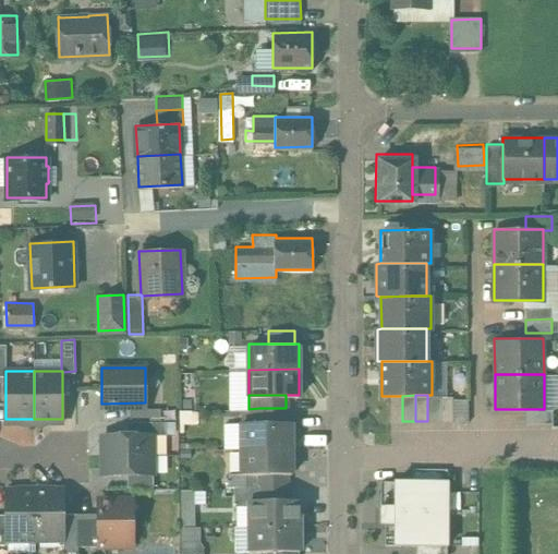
[(432,395),(427,395),(427,421),(440,420),(440,395),(432,395)]
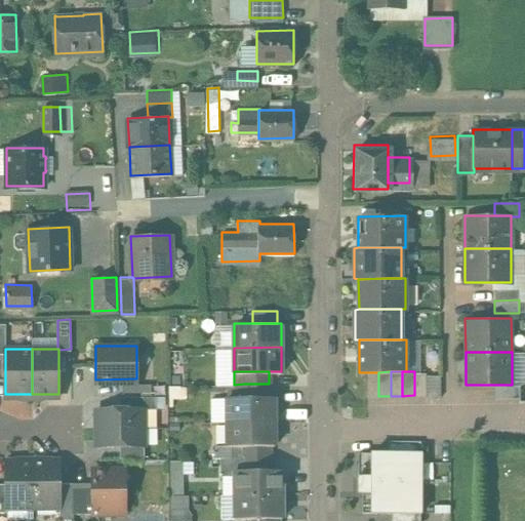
[(426,395),(426,371),(414,371),(414,395),(426,395)]
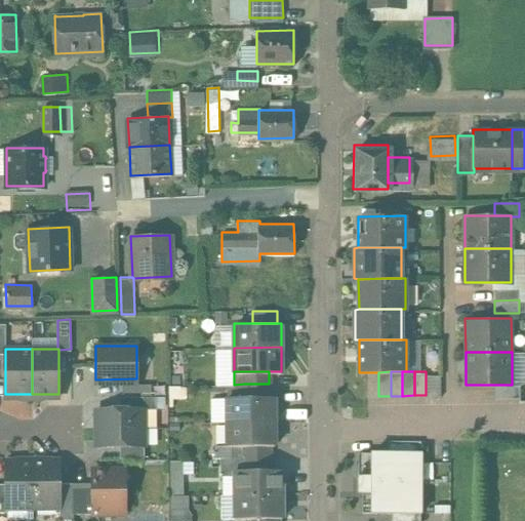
[(378,372),(367,372),(367,396),(378,396),(378,372)]
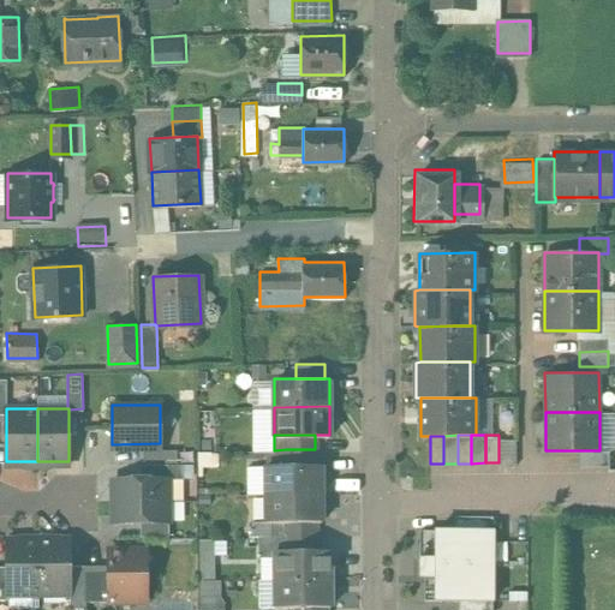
[(177,448),(143,448),(144,462),(168,462),(178,462),(177,448)]
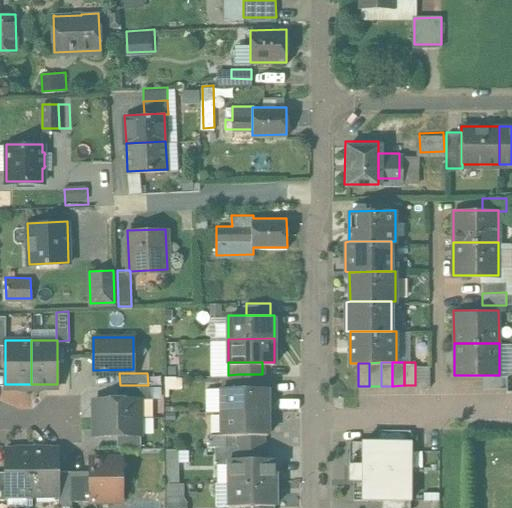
[(262,374),(238,374),(238,386),(262,386),(262,374)]
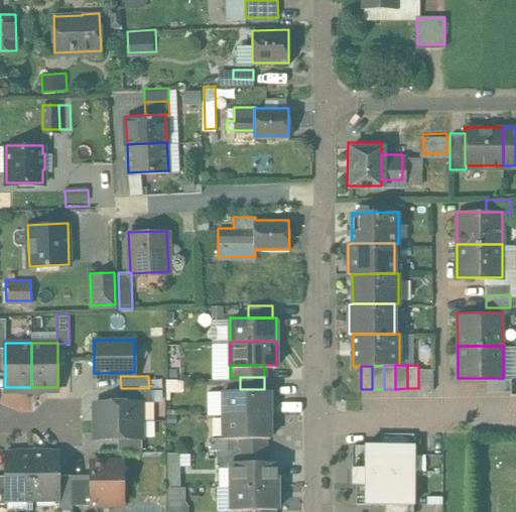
[(503,378),(488,378),(487,378),(487,390),(511,390),(511,378),(503,378)]
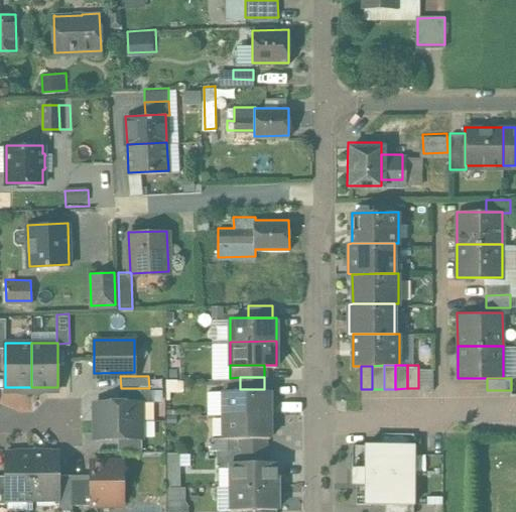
[(141,388),(141,400),(117,400),(94,401),(95,419),(141,418),(153,418),(153,400),(161,400),(160,388),(149,388),(141,388)]
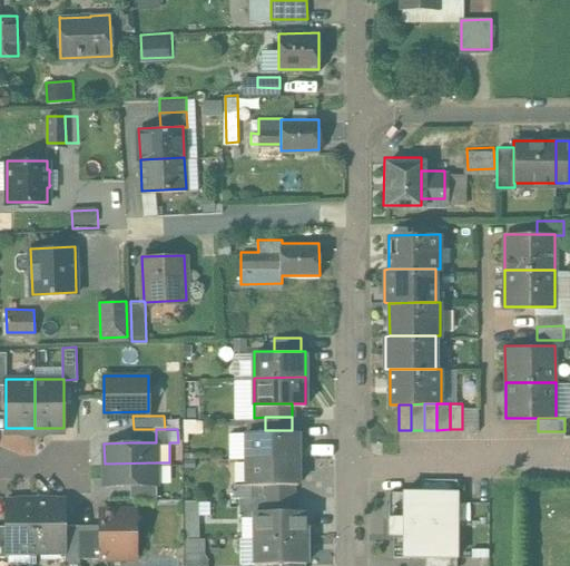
[(156,442),(156,429),(134,429),(129,429),(129,442),(156,442)]
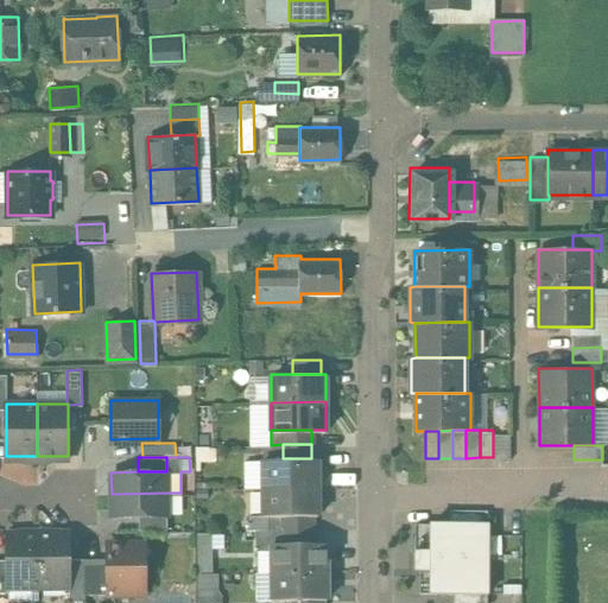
[(283,458),(264,458),(264,487),(318,486),(318,458),(283,458)]
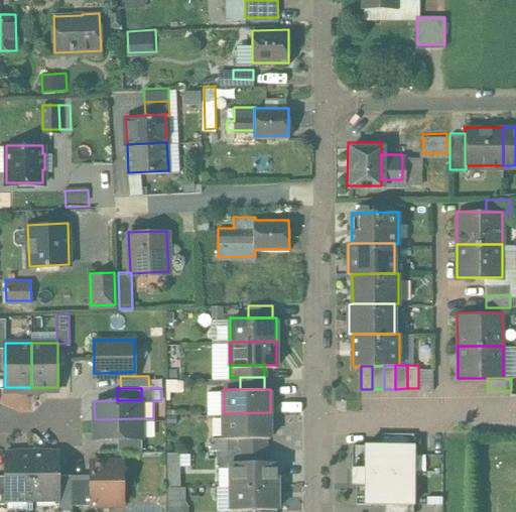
[(270,412),(224,413),(224,436),(265,436),(270,436),(270,412)]
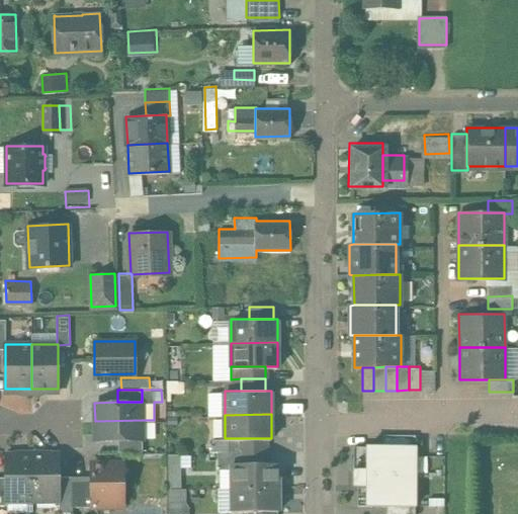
[(143,438),(142,420),(95,421),(95,438),(118,438),(143,438)]
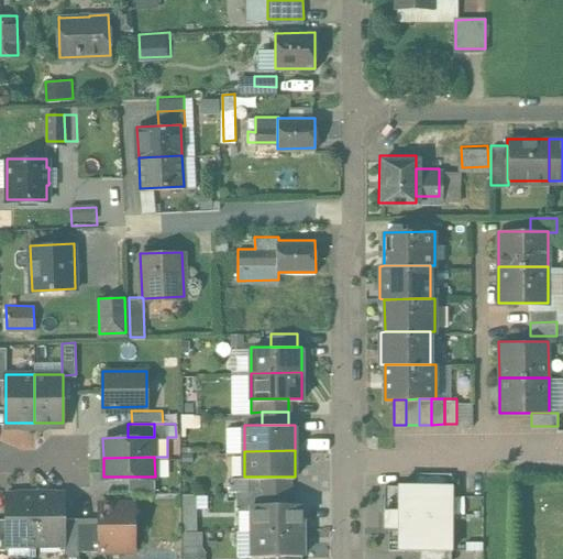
[(155,490),(155,477),(129,477),(129,490),(155,490)]
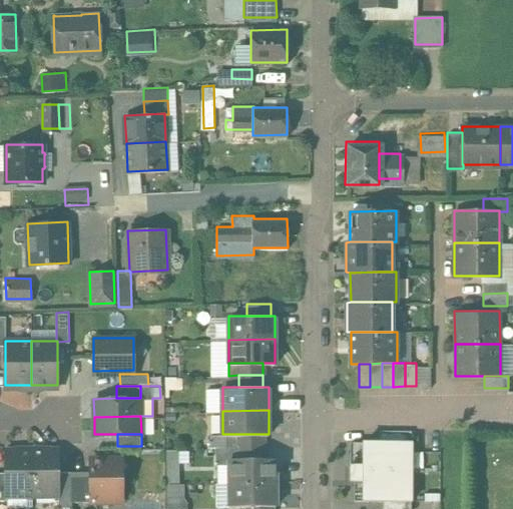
[(264,434),(222,434),(211,434),(211,446),(215,446),(239,446),(264,446),(264,434)]
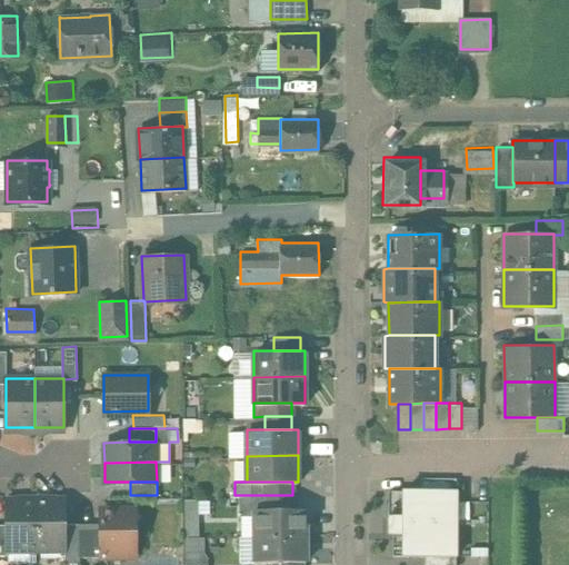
[(456,489),(403,489),(402,533),(405,533),(405,555),(456,555),(456,489)]
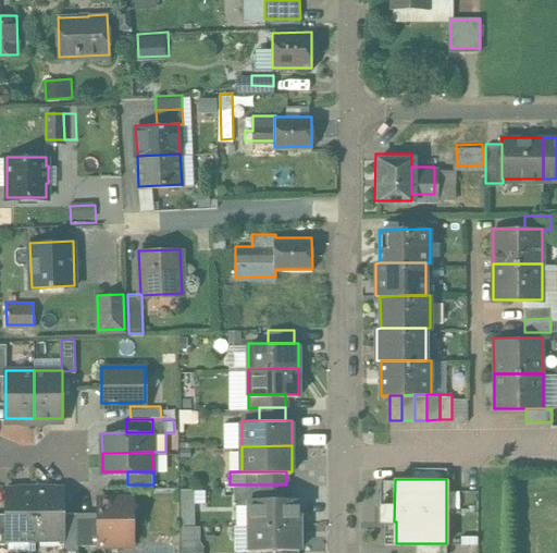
[(260,484),(234,484),(234,523),(249,523),(249,498),(260,498),(260,484)]
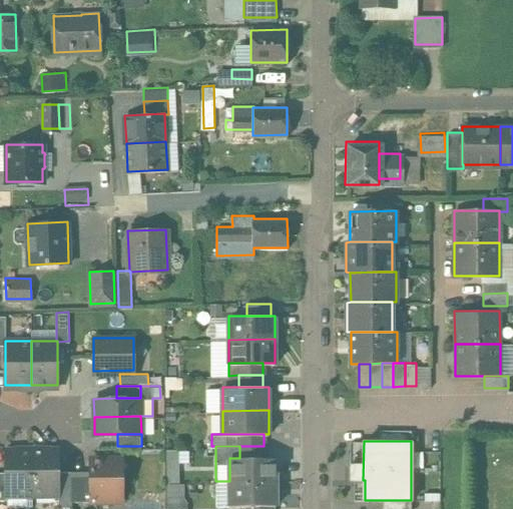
[(264,446),(239,446),(239,458),(264,458),(264,446)]
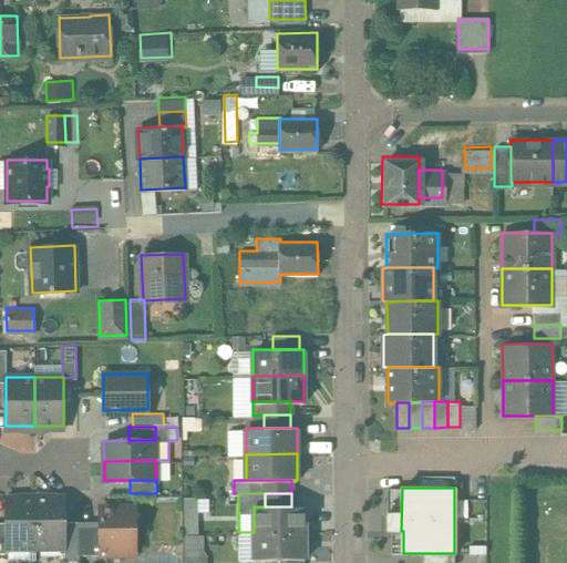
[(184,531),(198,532),(200,494),(185,494),(184,531)]
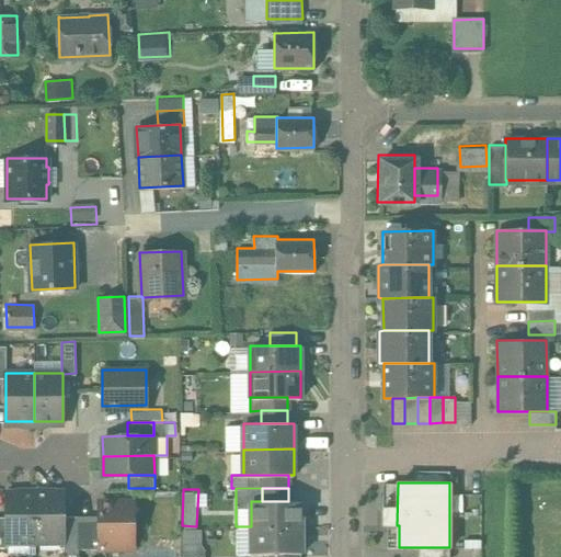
[(35,540),(35,491),(7,491),(7,515),(7,540),(35,540)]
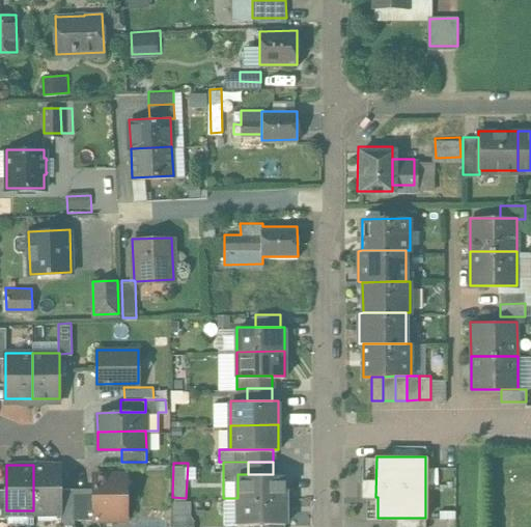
[(60,486),(60,465),(33,465),(33,510),(60,510),(60,488),(60,486)]
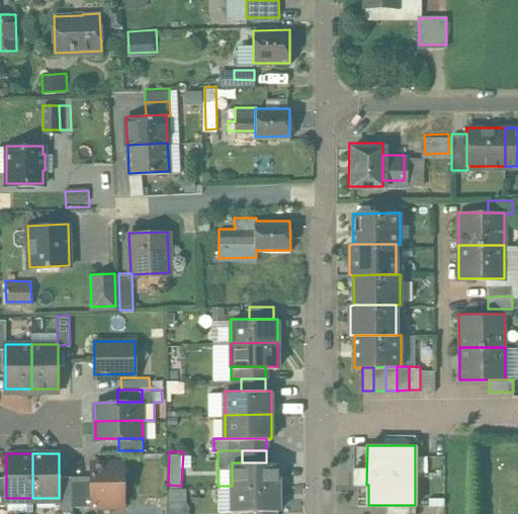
[(124,503),(123,462),(91,463),(91,475),(91,504),(92,504),(124,503)]
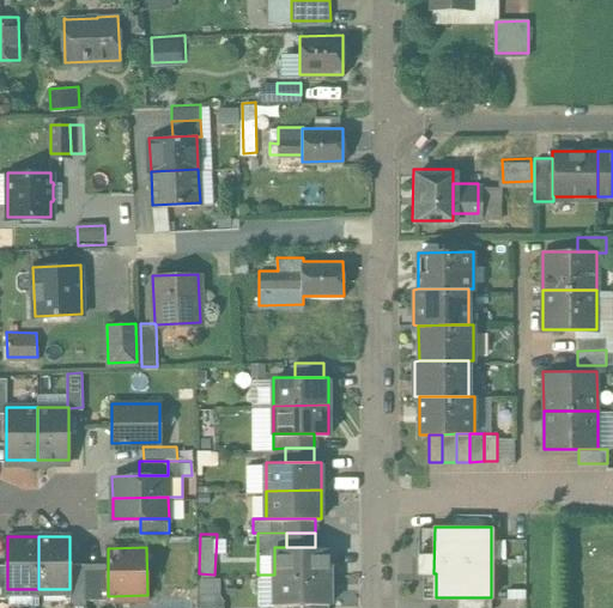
[(286,547),(274,547),(274,575),(329,575),(329,547),(315,547),(286,547)]
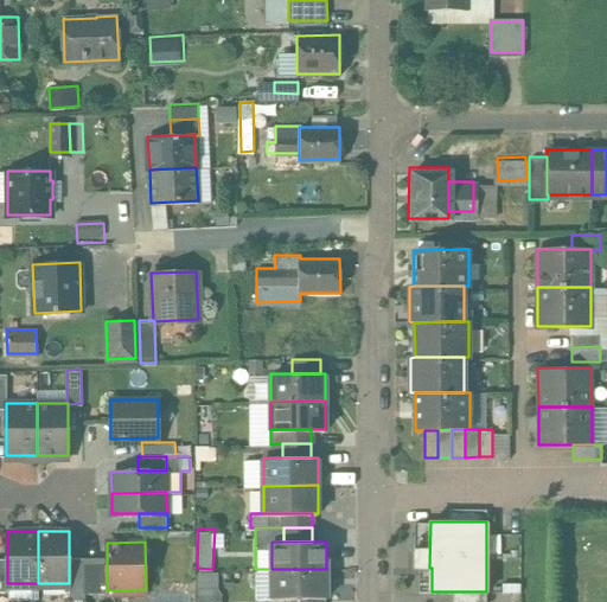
[(107,556),(83,557),(84,593),(108,591),(108,590),(107,590),(107,556)]
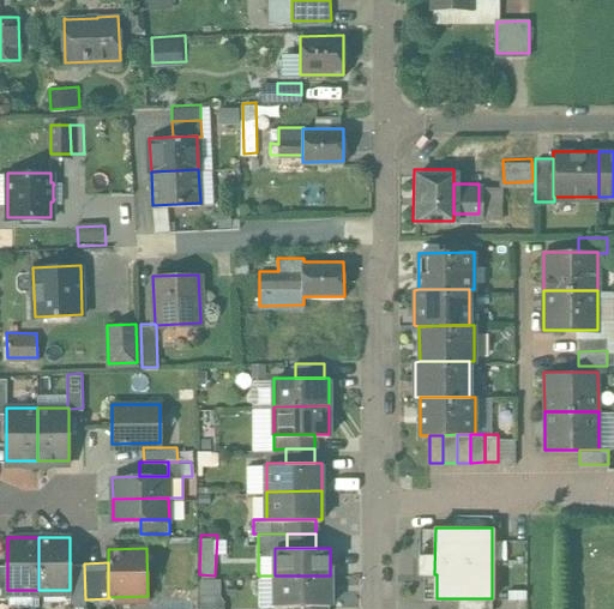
[(85,600),(84,564),(70,564),(70,590),(70,607),(85,607),(85,600)]
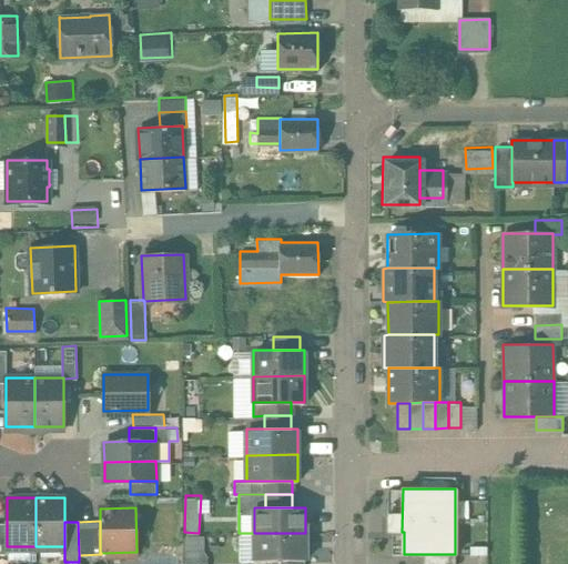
[(305,533),(254,533),(255,560),(274,560),(302,560),(306,560),(305,533)]
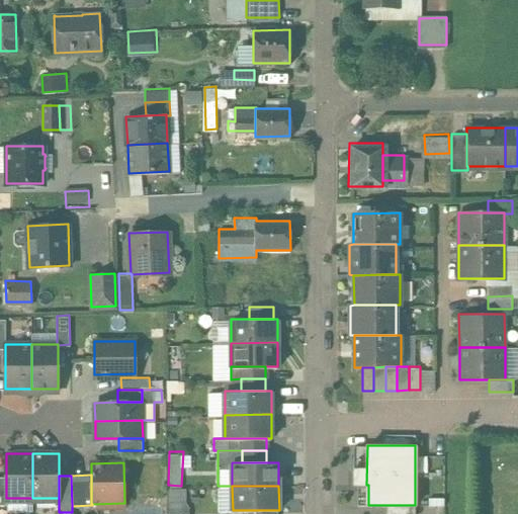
[(167,513),(187,513),(188,500),(167,501),(167,513)]
